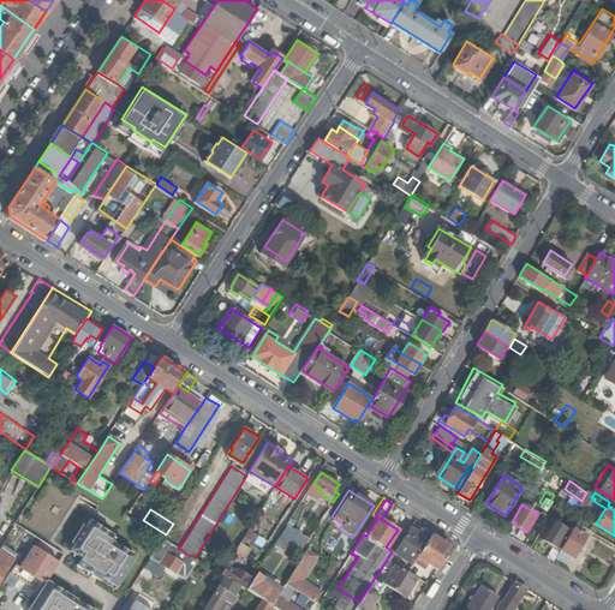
[(587,521),(580,516),(577,521),(585,527),(587,521)]
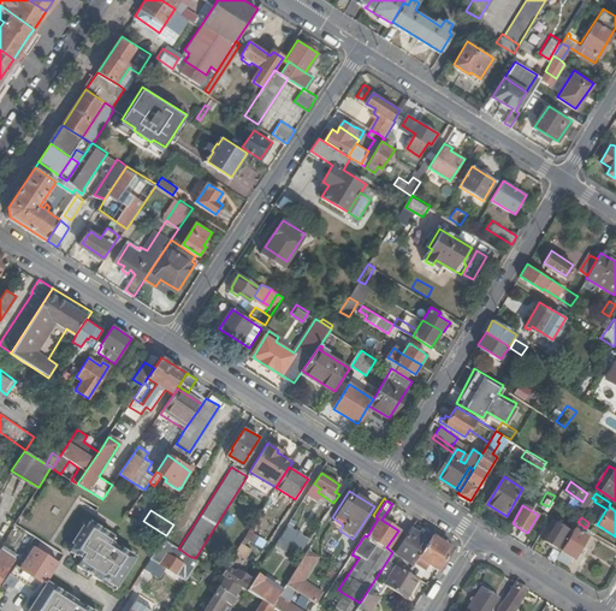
[(78,558),(75,565),(99,580),(101,577),(114,586),(134,557),(119,547),(118,549),(112,544),(112,543),(108,540),(104,538),(107,533),(88,521),(84,527),(81,526),(70,543),(72,545),(69,551),(78,558)]
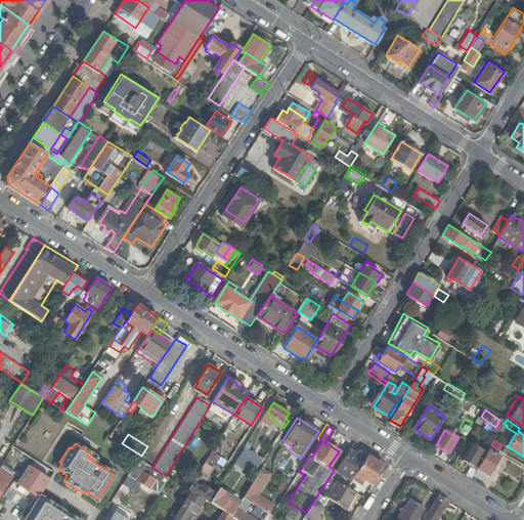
[(222,446),(217,443),(210,453),(216,457),(222,446)]
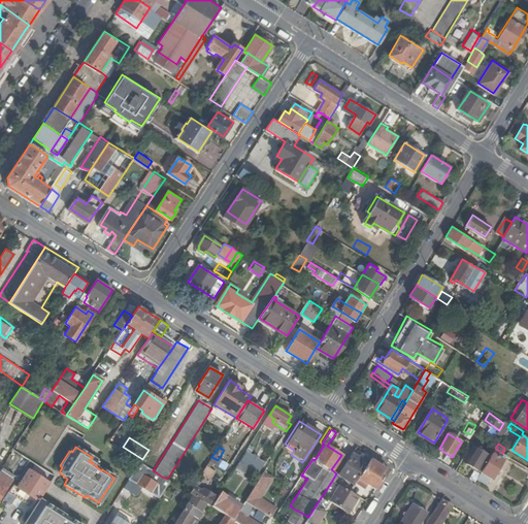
[(495,448),(489,458),(480,472),(476,478),(488,485),(491,480),(492,479),(506,455),(502,453),(495,448)]
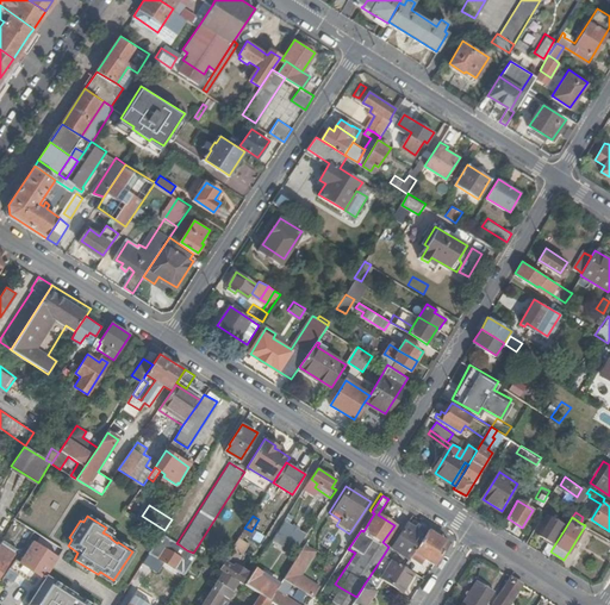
[(546,518),(536,534),(549,542),(554,546),(565,529),(546,518)]
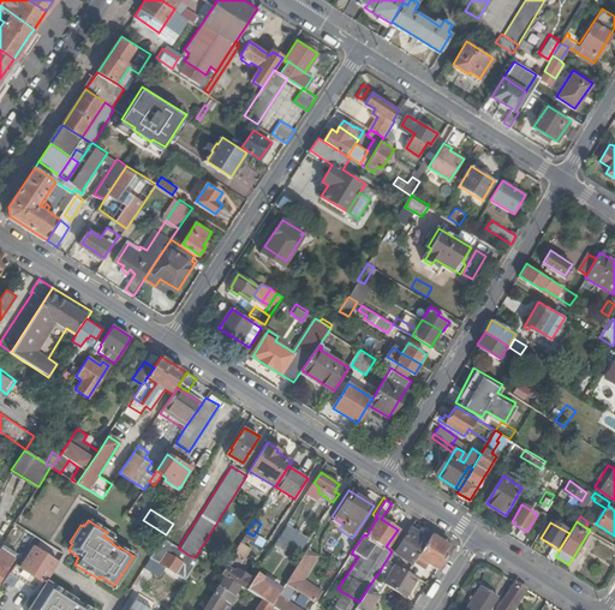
[(297,538),(284,530),(279,537),(290,544),(293,545),(297,538)]
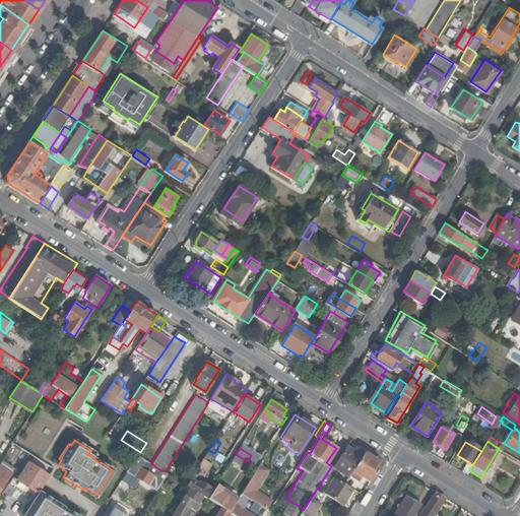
[(345,449),(339,458),(334,466),(349,475),(349,474),(364,453),(356,448),(352,454),(345,449)]
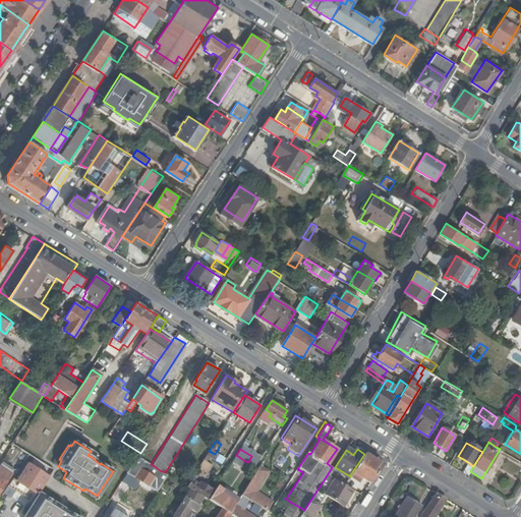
[(365,453),(364,454),(350,475),(359,481),(362,476),(370,481),(382,463),(365,453)]
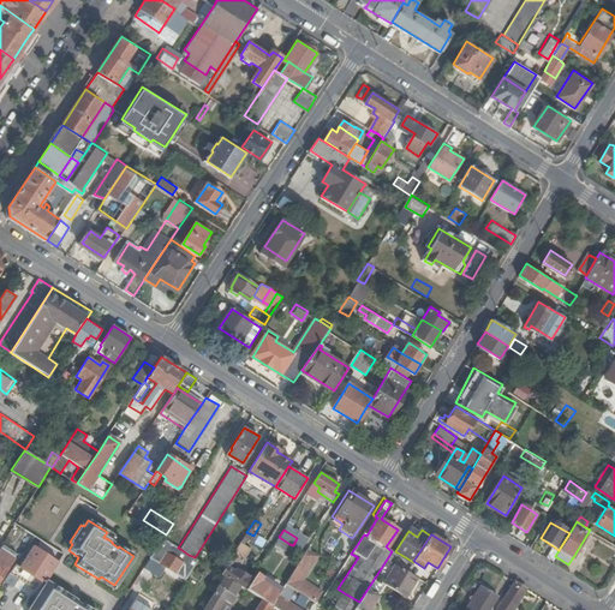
[(157,544),(175,555),(180,549),(178,548),(163,538),(162,537),(157,544)]
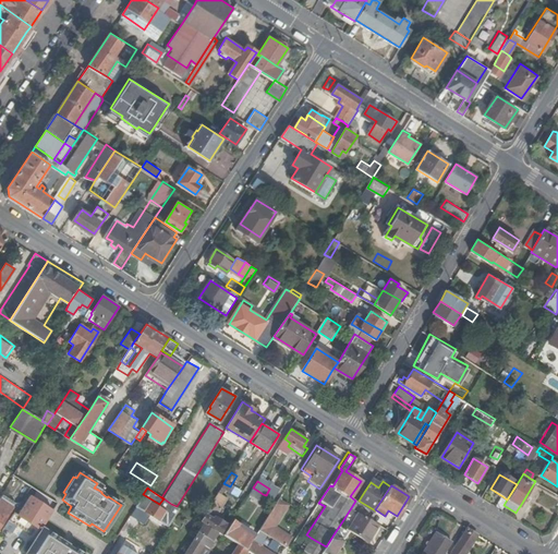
[(263,494),(253,488),(247,496),(257,503),(263,494)]
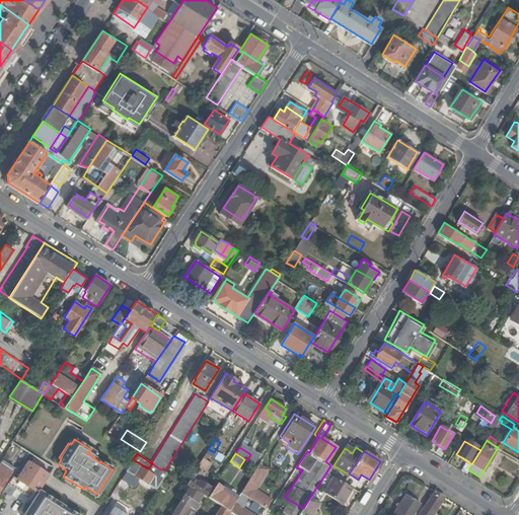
[(208,460),(203,457),(187,485),(190,487),(201,494),(204,496),(210,488),(199,480),(211,462),(208,460)]
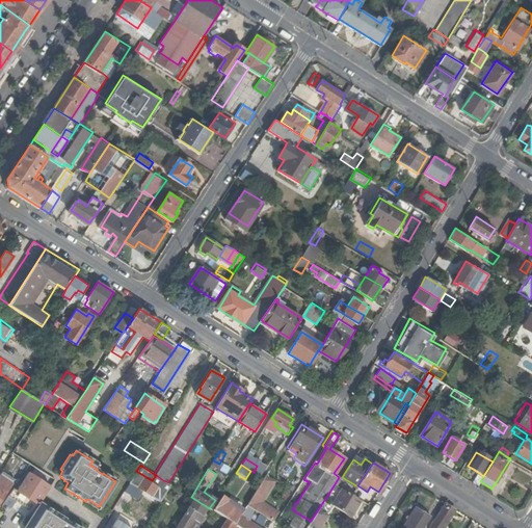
[(0,498),(11,481),(0,472),(0,498)]
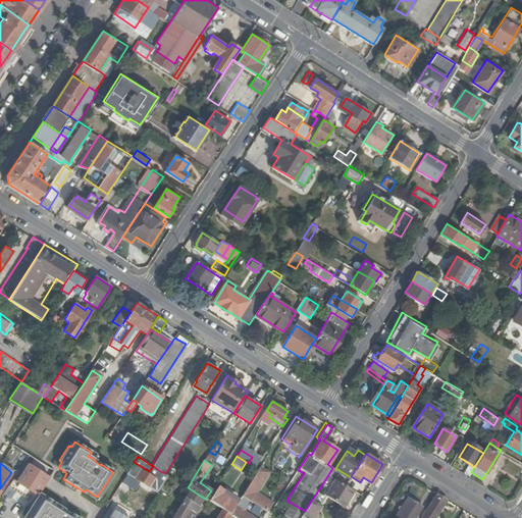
[(28,463),(16,480),(38,495),(39,493),(49,477),(28,463)]
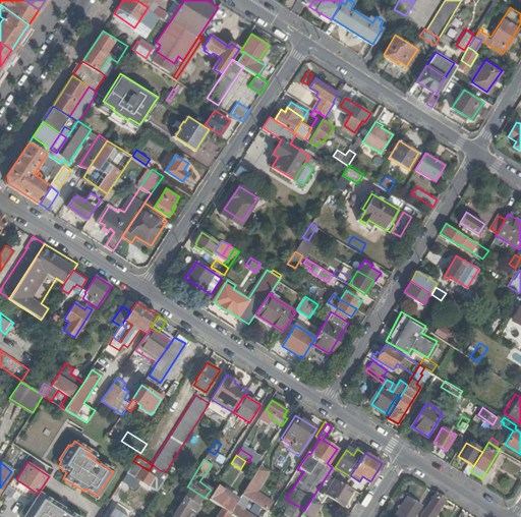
[(473,466),(469,463),(462,473),(467,476),(470,471),(473,466)]
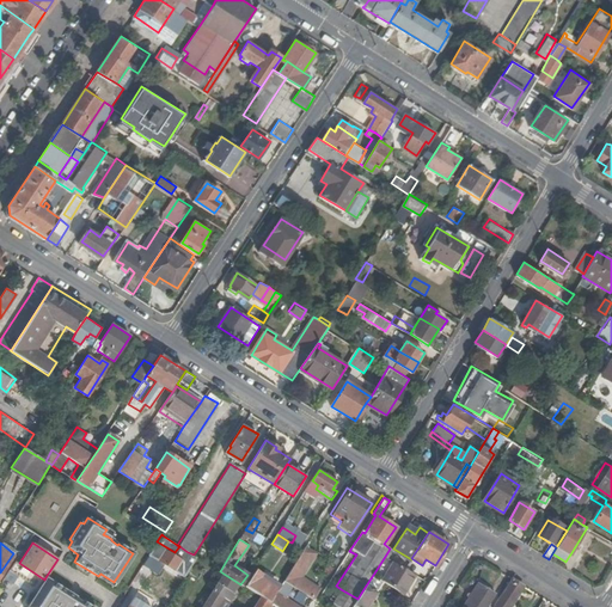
[(204,552),(199,547),(194,555),(197,557),(200,559),(204,552)]
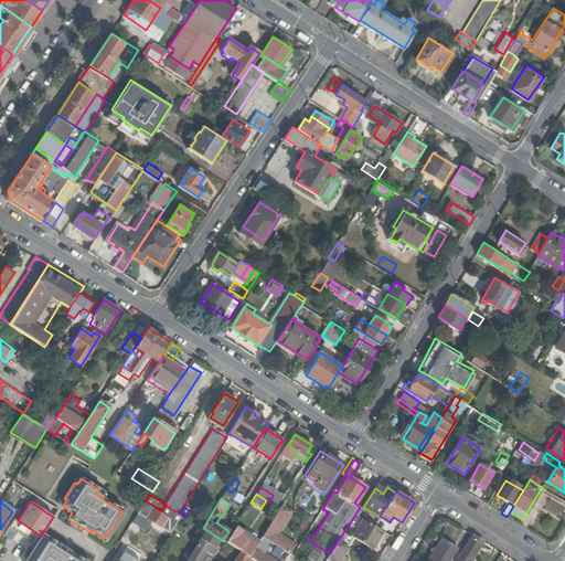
[(290,511),(281,506),(262,537),(289,554),(296,546),(276,532),(290,511)]
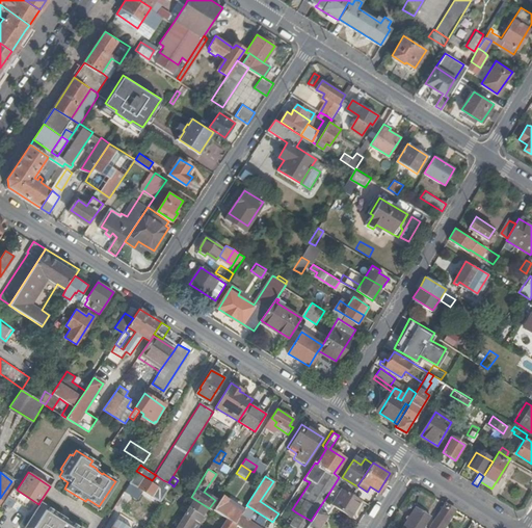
[(163,480),(158,489),(166,493),(171,484),(168,482),(163,480)]
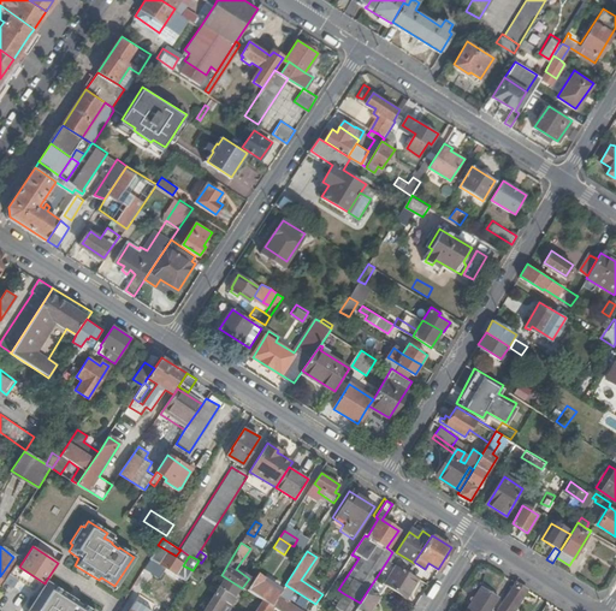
[(391,559),(389,558),(375,579),(380,581),(392,561),(391,559)]
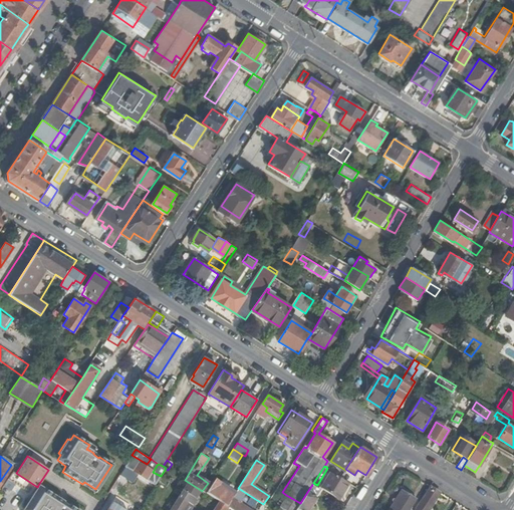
[(340,477),(331,470),(320,487),(338,499),(348,482),(340,477)]
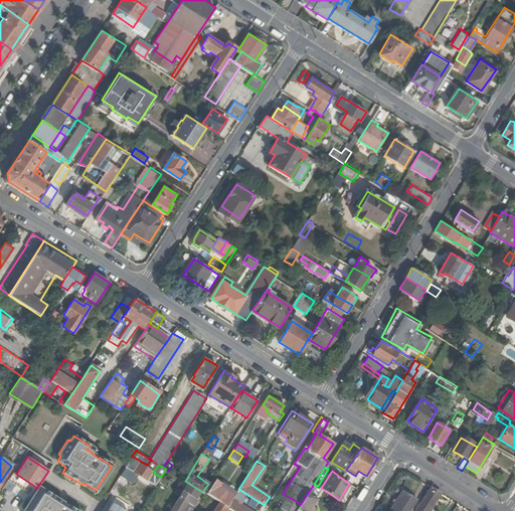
[(214,480),(211,486),(205,494),(219,503),(227,508),(232,499),(234,495),(219,486),(220,484),(214,480)]
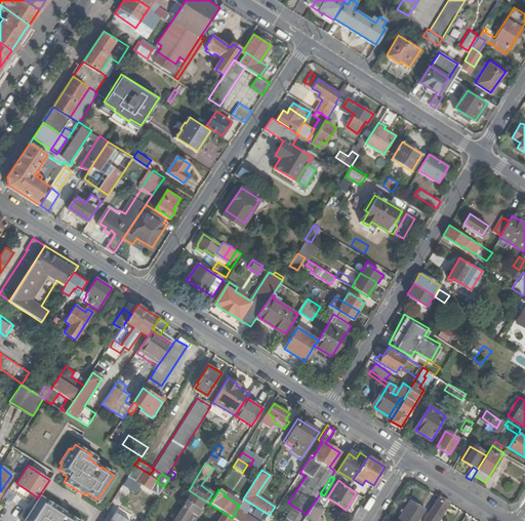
[(203,499),(192,492),(188,499),(194,504),(196,501),(201,504),(203,499)]
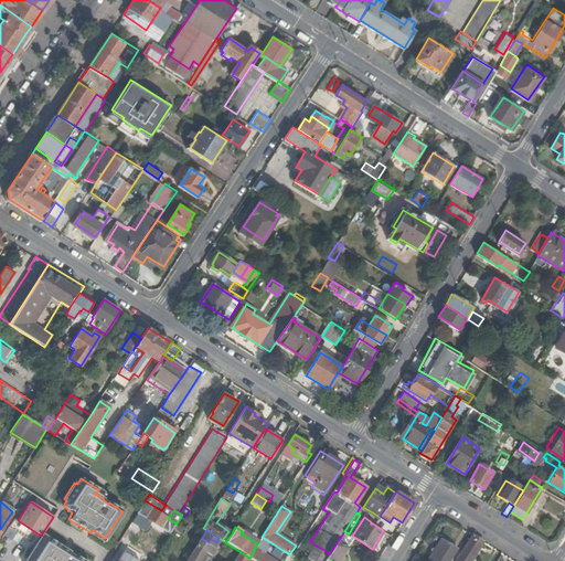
[(18,531),(13,538),(23,543),(27,536),(18,531)]
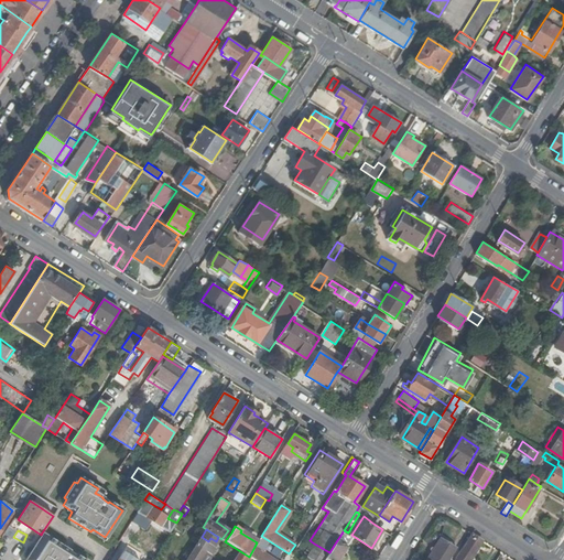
[(231,532),(228,530),(221,539),(225,541),(231,532)]
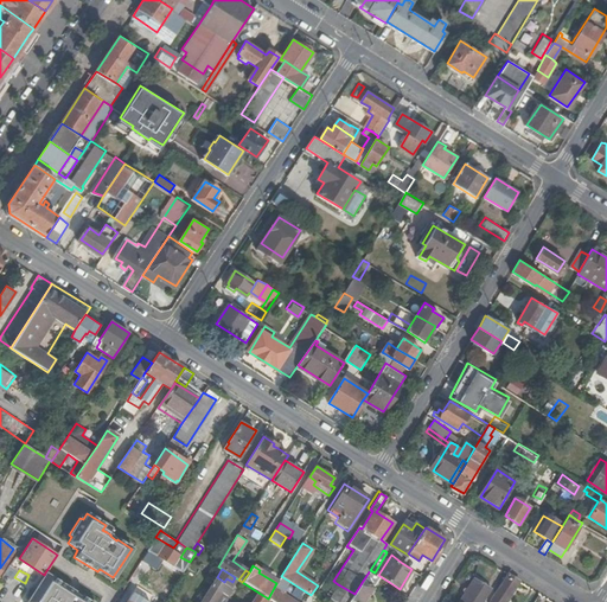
[(45,572),(44,575),(26,601),(91,601),(82,595),(80,596),(74,593),(75,590),(66,586),(66,587),(45,572)]
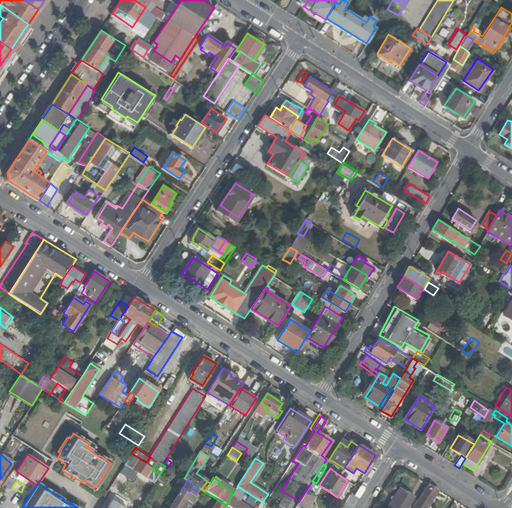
[(429,484),(428,484),(412,507),(426,507),(438,490),(429,484)]
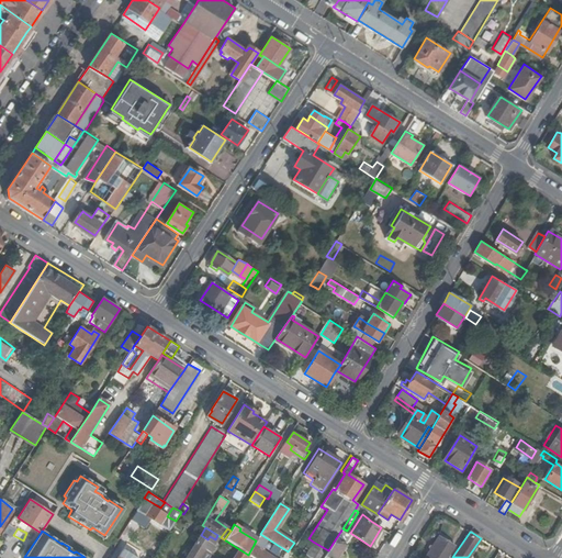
[(447,557),(454,546),(439,536),(425,557),(447,557)]
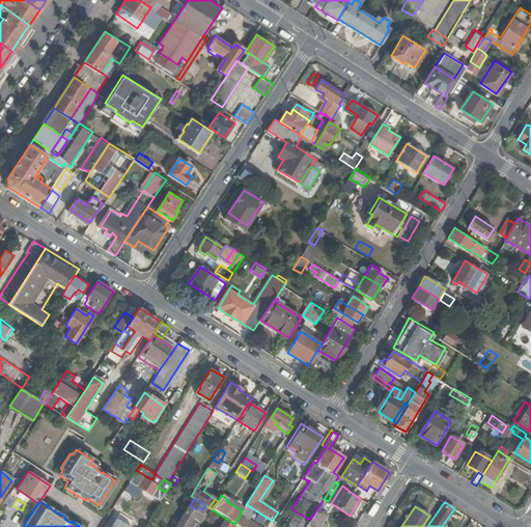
[(202,518),(188,508),(175,526),(192,526),(194,524),(196,526),(202,518)]
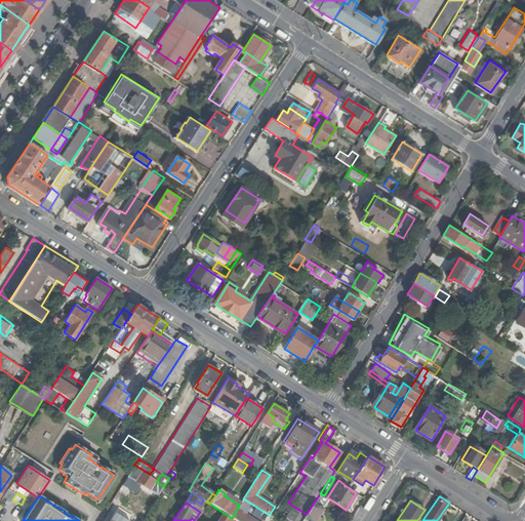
[(314,503),(307,514),(301,520),(315,520),(323,509),(314,503)]
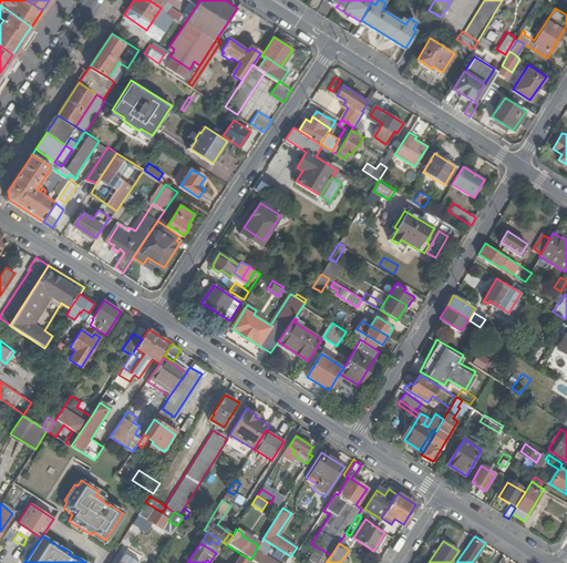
[(316,546),(306,561),(308,562),(326,562),(331,555),(316,546)]
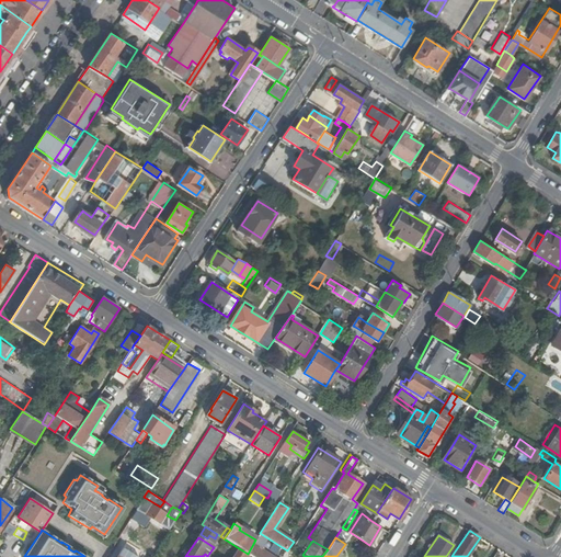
[(248,554),(252,556),(272,556),(253,544),(248,554)]
